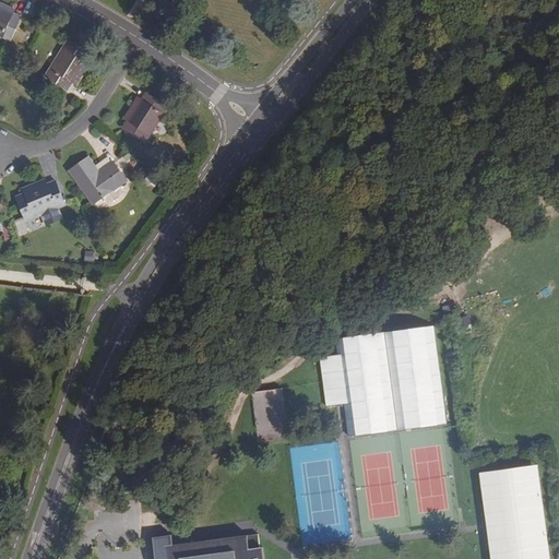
[(16,9),(0,1),(0,8),(14,14),(16,9)]
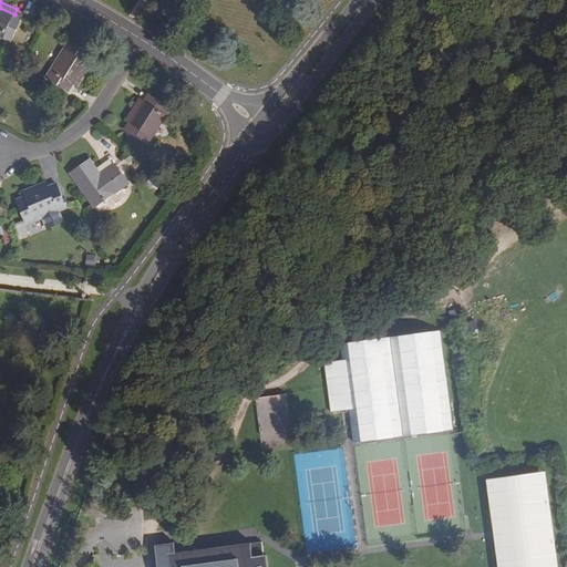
[(21,18),(14,14),(0,8),(0,37),(11,41),(21,18)]
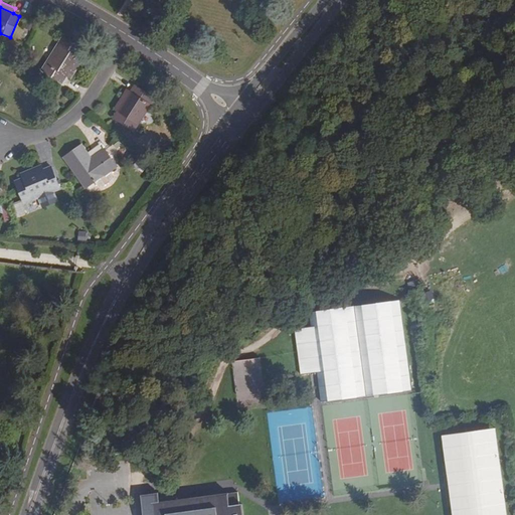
[(43,70),(62,82),(66,76),(79,57),(83,50),(63,37),(43,70)]
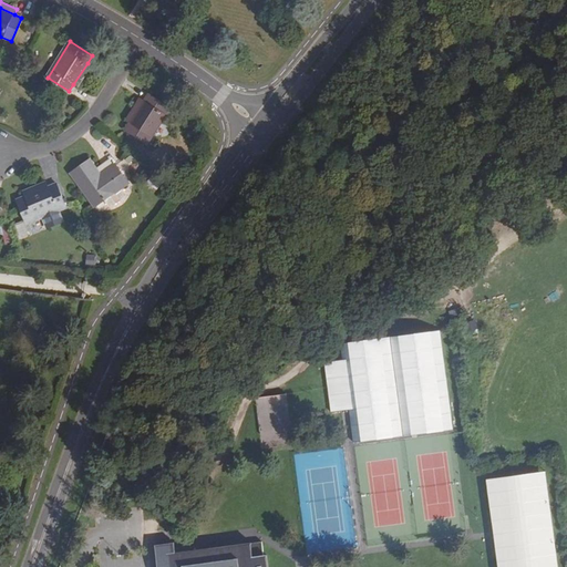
[(79,88),(93,66),(88,63),(73,84),(79,88)]
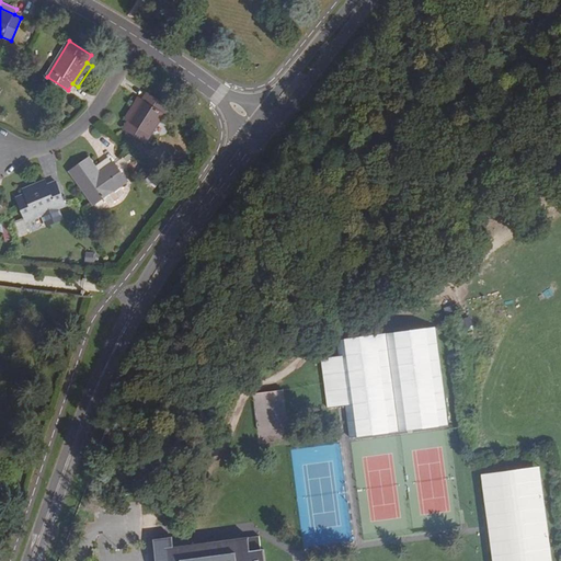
[(148,93),(144,100),(129,123),(125,129),(146,144),(169,107),(148,93)]
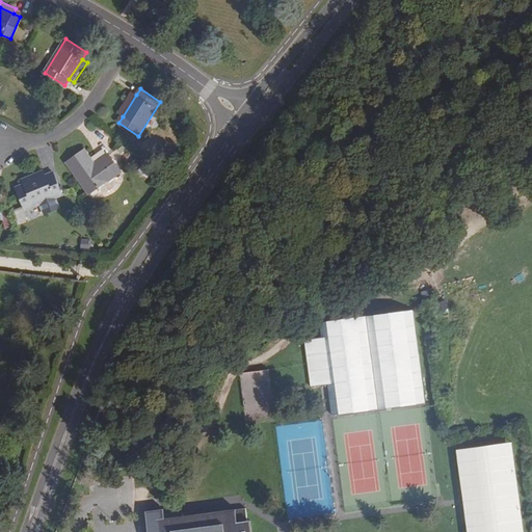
[(117,113),(123,116),(136,95),(132,91),(117,113)]
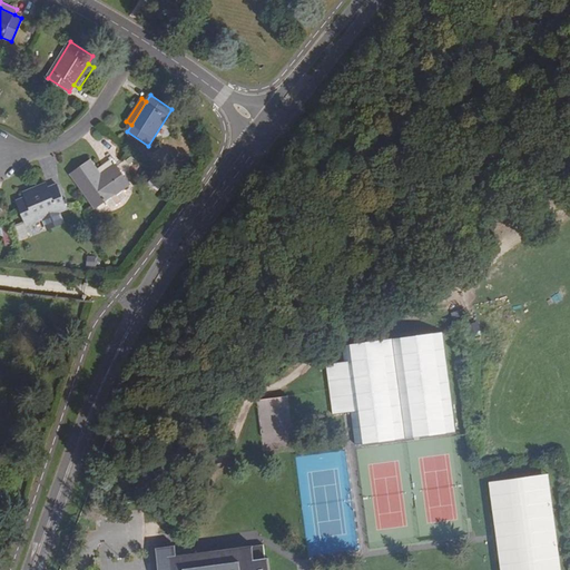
[(101,176),(91,161),(71,175),(95,208),(104,203),(108,209),(110,209),(125,199),(125,197),(120,190),(129,185),(116,166),(101,176)]
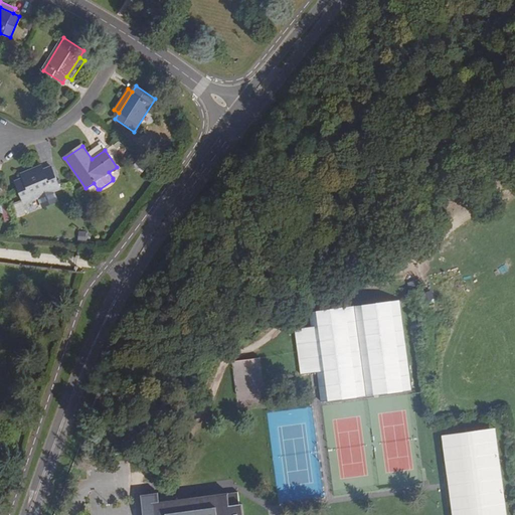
[(142,172),(147,167),(141,161),(136,167),(142,172)]
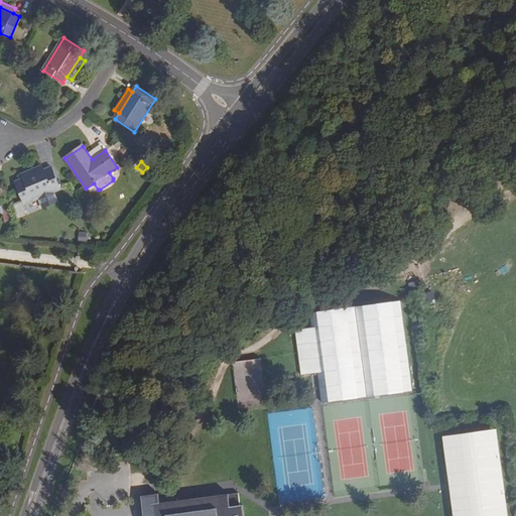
[(42,165),(20,173),(22,179),(44,170),(42,165)]
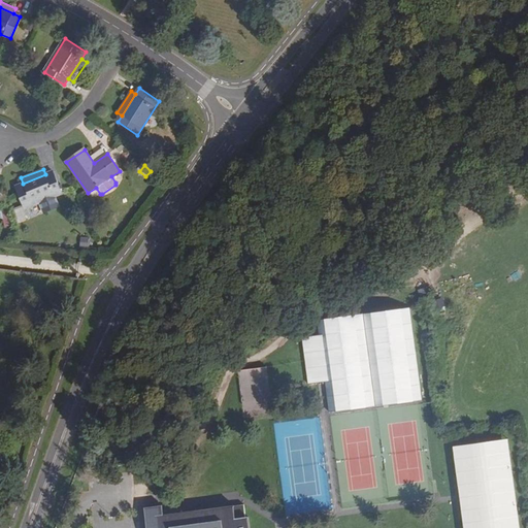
[(62,194),(53,171),(45,174),(23,184),(15,187),(25,209),(62,194)]
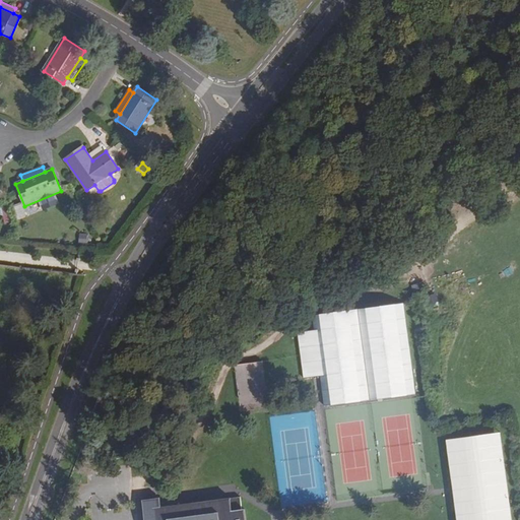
[(19,203),(11,205),(16,220),(24,217),(19,203)]
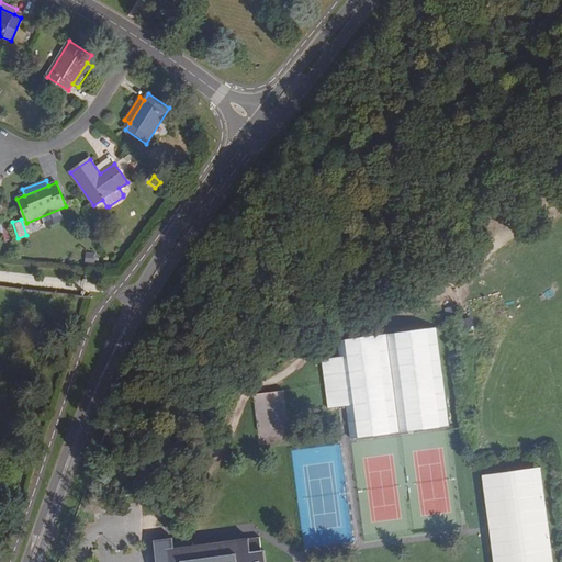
[(94,263),(94,254),(85,253),(85,263),(94,263)]
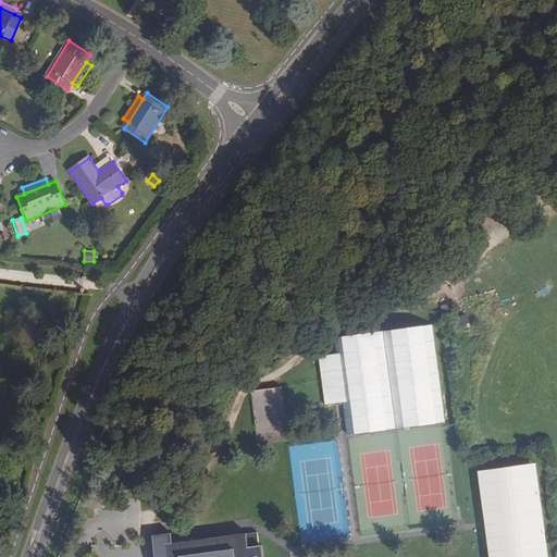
[(457,317),(458,325),(467,324),(466,316),(457,317)]
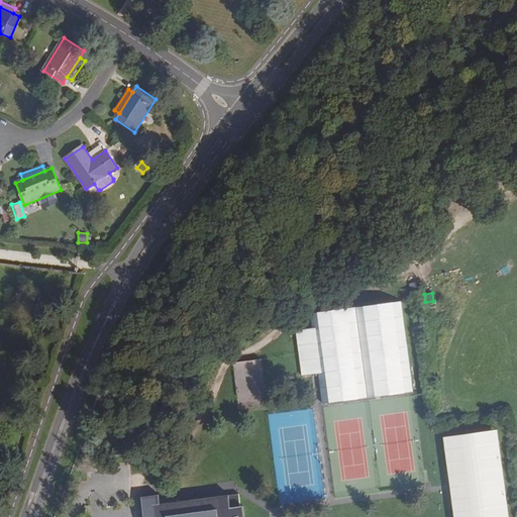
[(403,303),(311,315),(322,404),(415,392),(403,303)]
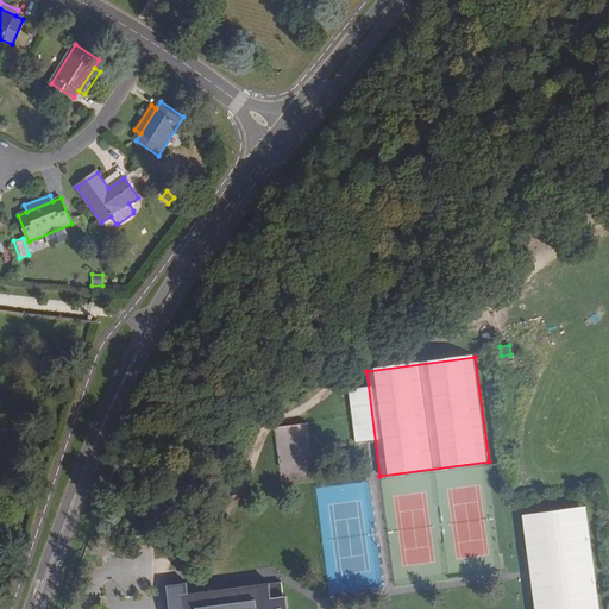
[(280,478),(308,477),(306,425),(277,426),(280,478)]
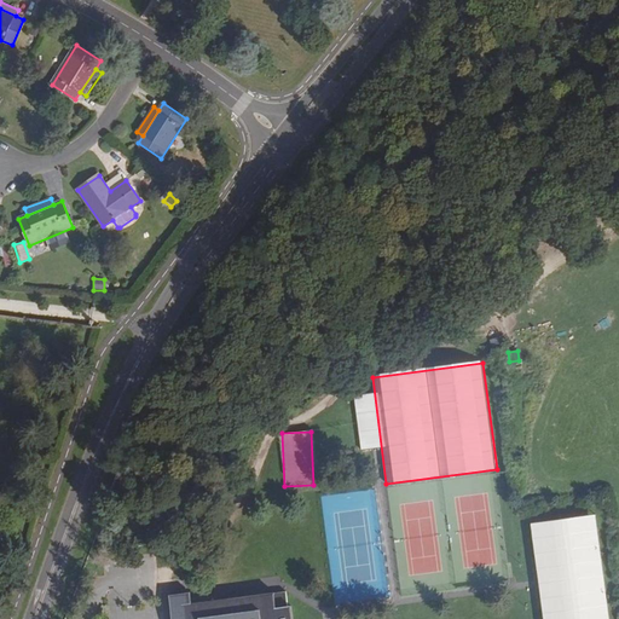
[(606,618),(594,516),(528,524),(539,618),(606,618)]
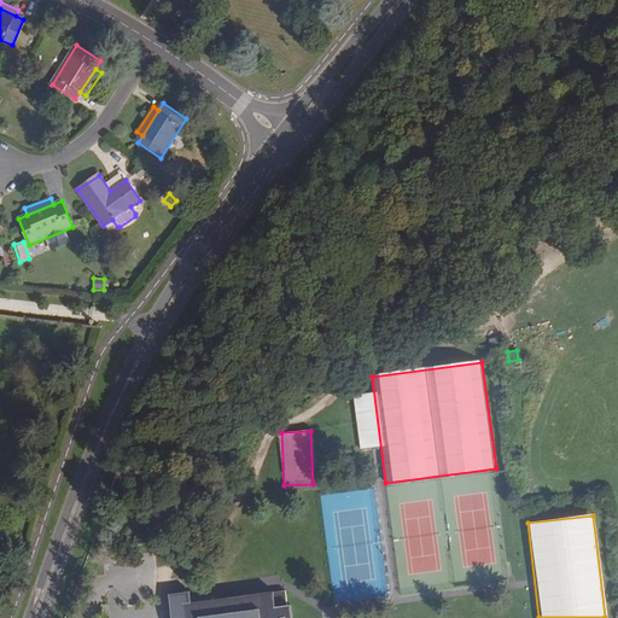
[(290,617),(290,607),(286,608),(285,593),(191,605),(190,594),(169,596),(172,617),(290,617)]
